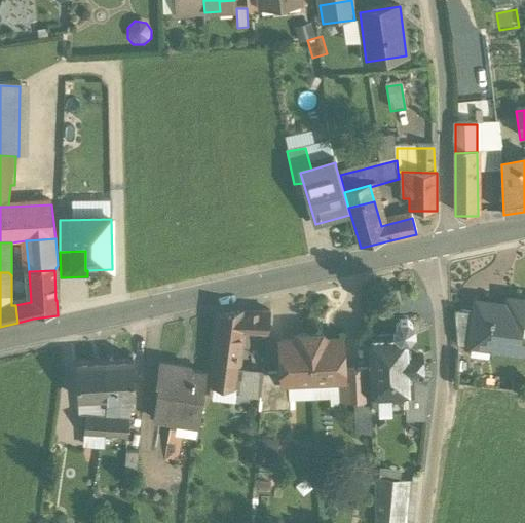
[(399,292),(386,295),(389,308),(391,308),(395,309),(397,309),(399,306),(401,306),(399,292)]
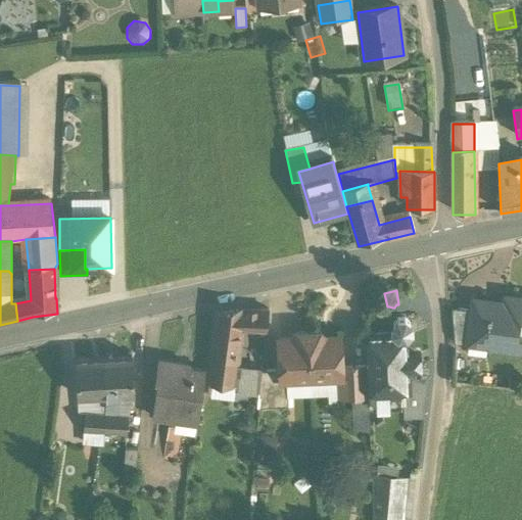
[(521,300),(506,298),(505,305),(473,300),(471,314),(468,341),(488,343),(512,346),(511,352),(521,353),(521,300)]
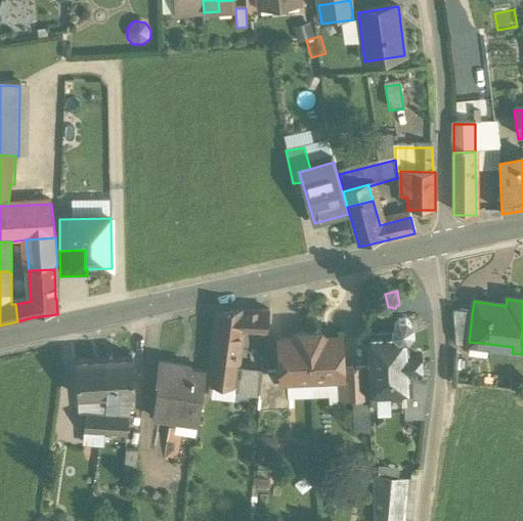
[(242,311),(219,316),(211,385),(215,385),(232,387),(235,367),(240,332),(241,329),(242,314),(247,314),(247,312),(242,312),(242,311)]
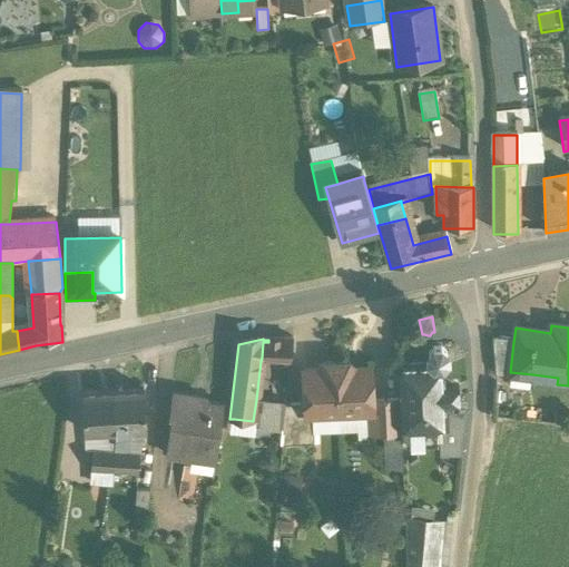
[(513,342),(493,339),(497,375),(509,377),(510,372),(513,342)]
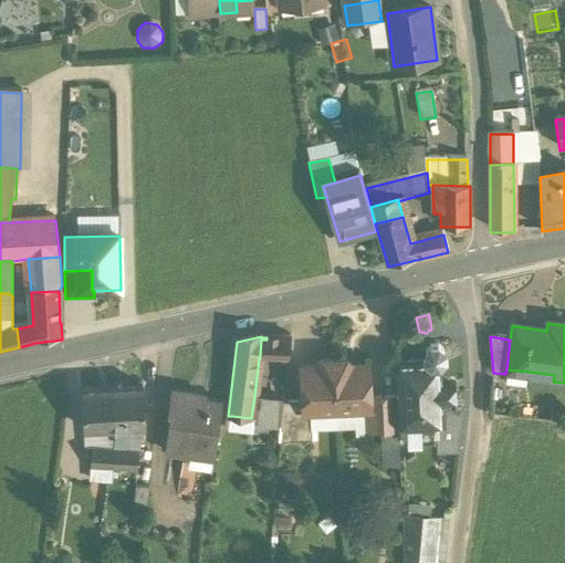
[(291,339),(267,337),(267,340),(261,340),(260,355),(259,358),(289,360),(291,339)]
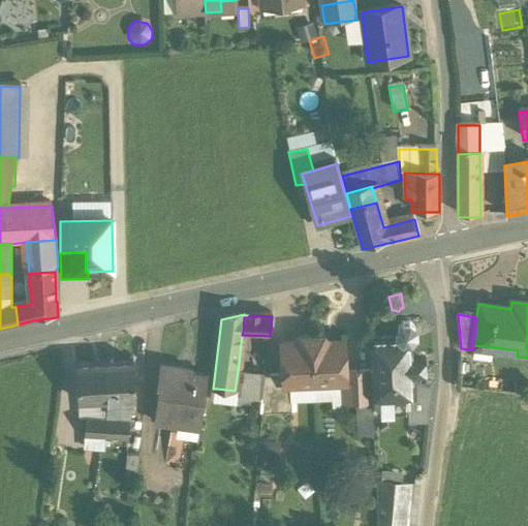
[(410,325),(403,325),(398,330),(398,337),(402,340),(410,340),(410,341),(415,336),(415,329),(410,325)]
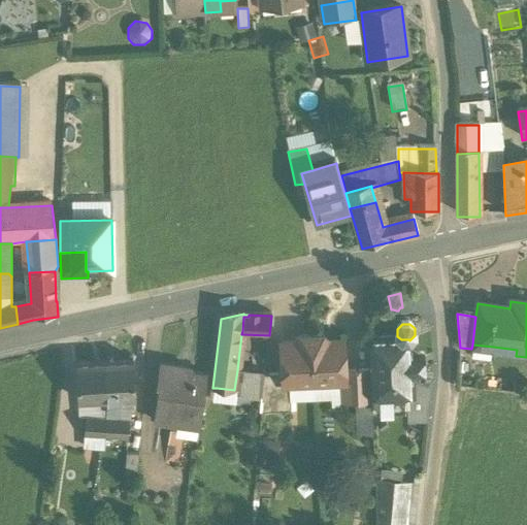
[(328,345),(323,338),(311,339),(314,386),(338,385),(346,385),(344,373),(343,343),(328,345)]
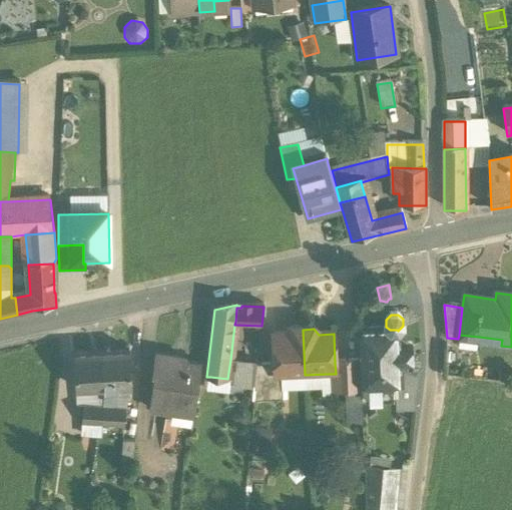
[(294,330),(289,336),(274,337),(275,366),(276,377),(282,376),(305,375),(303,330),(294,330)]
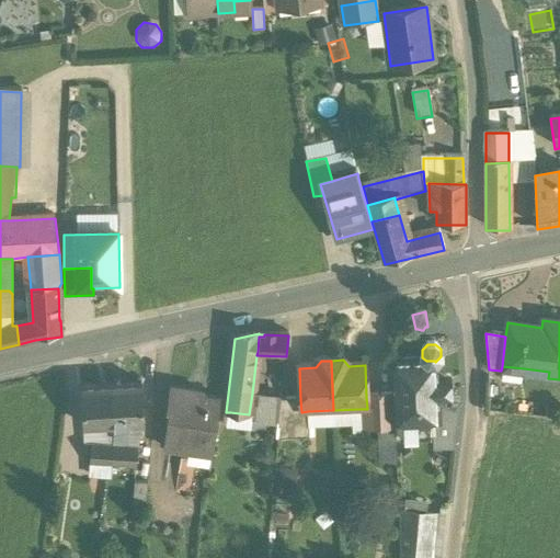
[(426,361),(392,362),(395,423),(397,423),(397,420),(415,419),(416,423),(438,422),(437,400),(452,400),(450,377),(436,378),(435,362),(435,361),(426,361)]
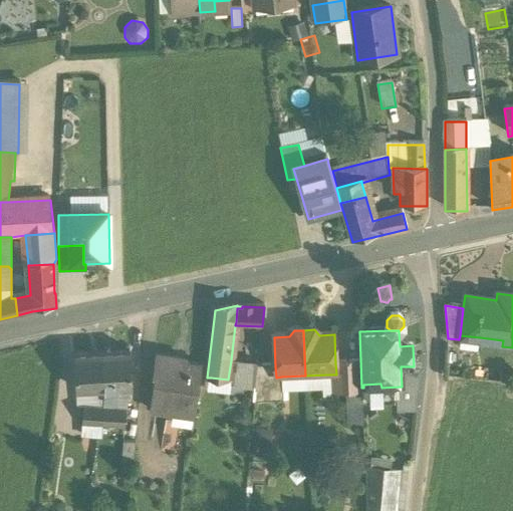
[(480,337),(460,335),(459,339),(458,348),(478,351),(480,337)]
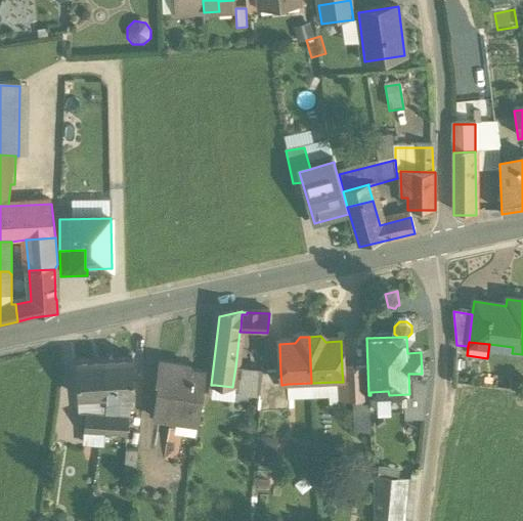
[(133,359),(103,361),(105,398),(134,396),(133,359)]
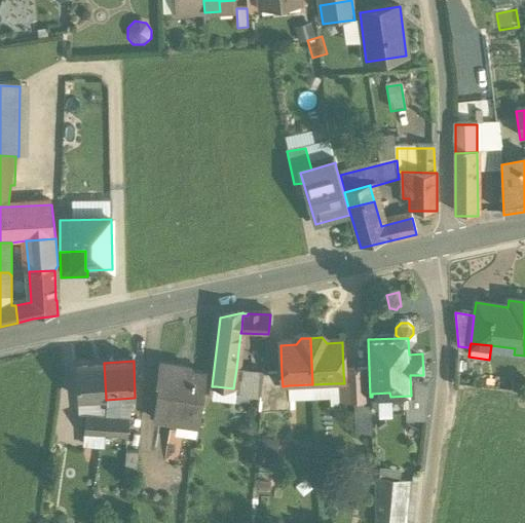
[(104,363),(76,365),(78,401),(106,400),(104,363)]
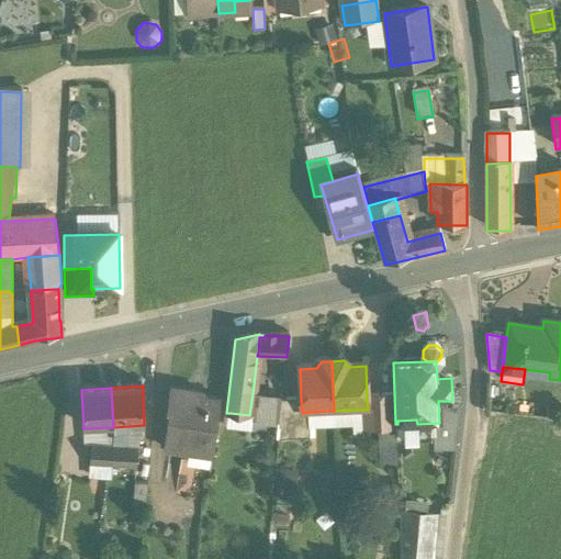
[(220,401),(192,398),(193,393),(169,390),(166,413),(169,414),(164,451),(212,458),(220,401)]
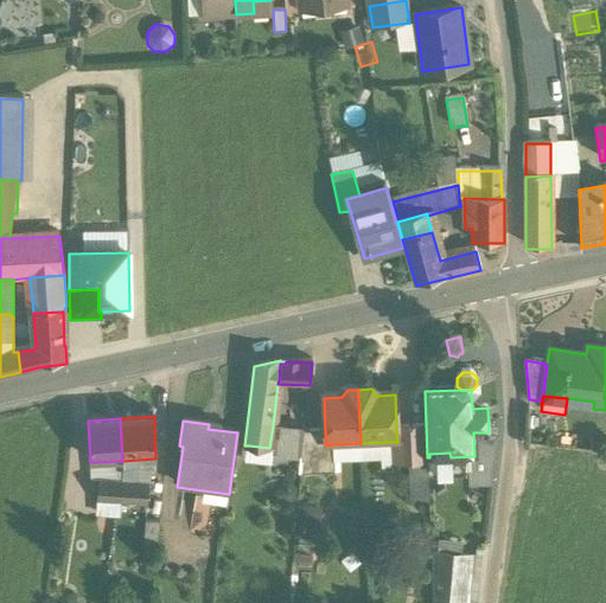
[(305,429),(273,425),(269,448),(274,448),(274,453),(301,456),(304,434),(305,429)]
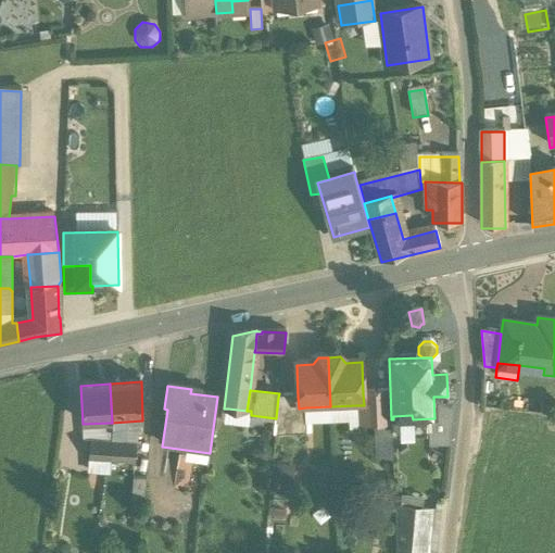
[(364,405),(356,405),(357,426),(391,425),(389,392),(363,393),(364,405)]
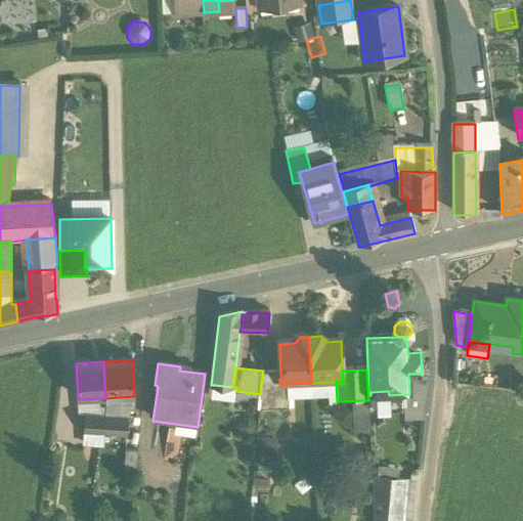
[(280,374),(262,375),(259,411),(289,410),(288,384),(281,385),(280,374)]
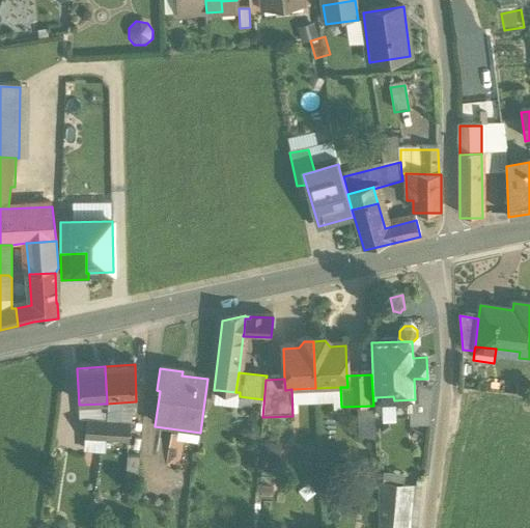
[(136,401),(107,404),(108,424),(131,425),(136,401)]
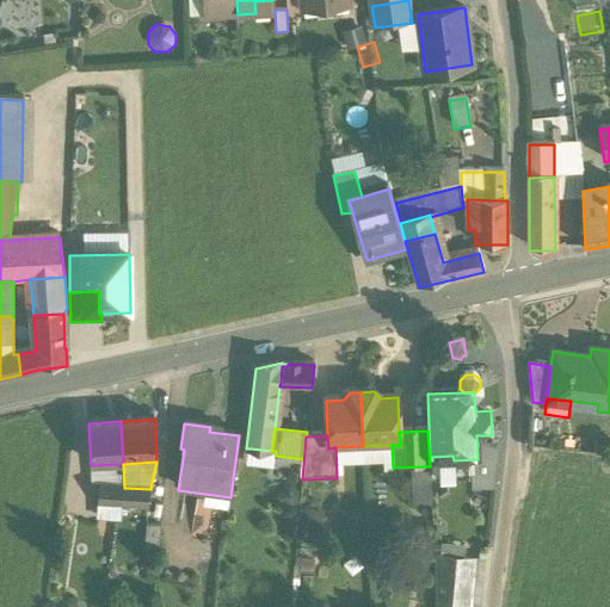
[(123,464),(91,465),(92,485),(99,487),(99,485),(123,488),(124,488),(123,464)]
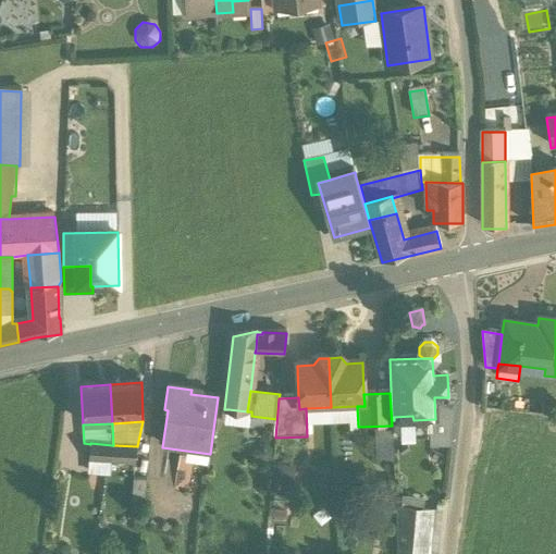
[(112,445),(90,443),(90,444),(89,460),(111,463),(112,445)]
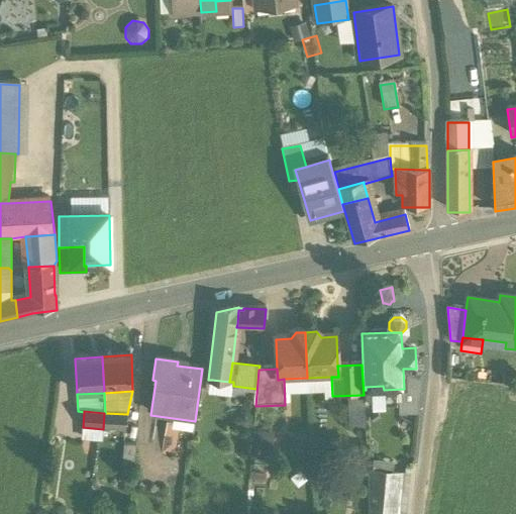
[(105,413),(104,413),(103,429),(125,430),(127,414),(105,413)]
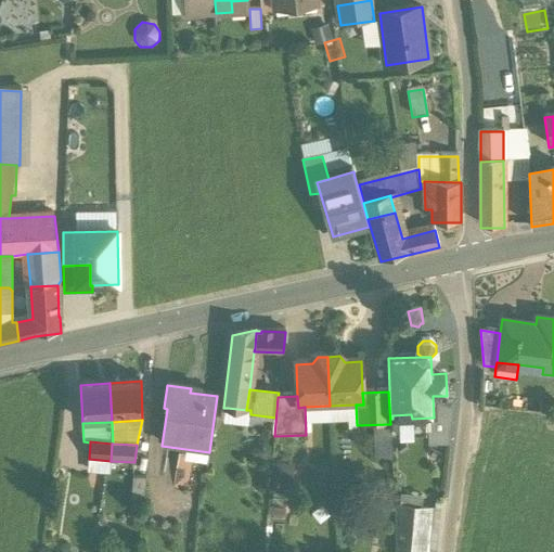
[(111,461),(89,459),(88,472),(111,474),(111,461)]
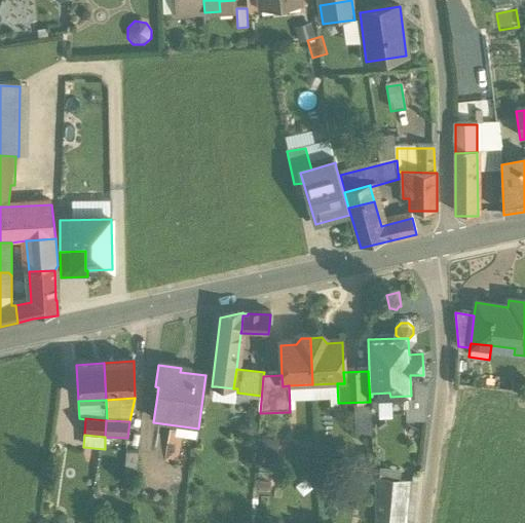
[(138,454),(126,453),(124,477),(137,478),(138,454)]
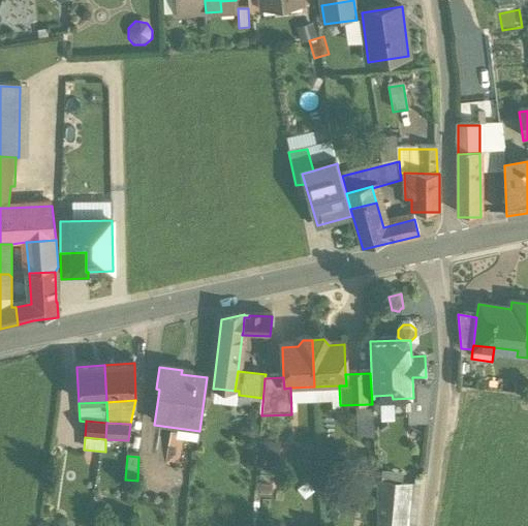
[(292,458),(277,457),(276,476),(283,476),(283,471),(292,472),(292,458)]
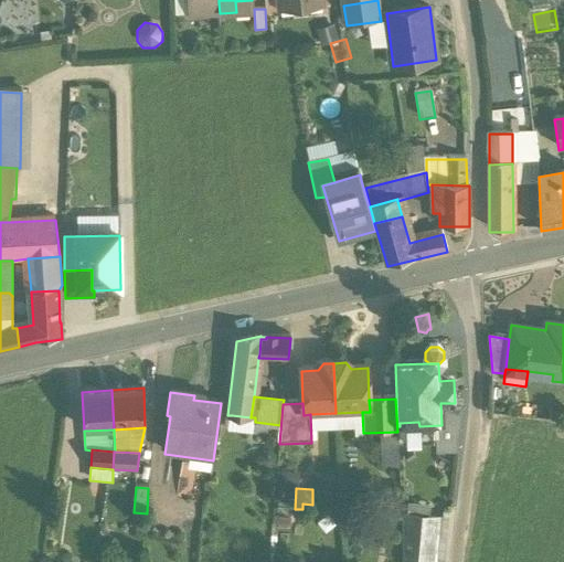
[(280,490),(266,489),(265,505),(279,506),(280,490)]
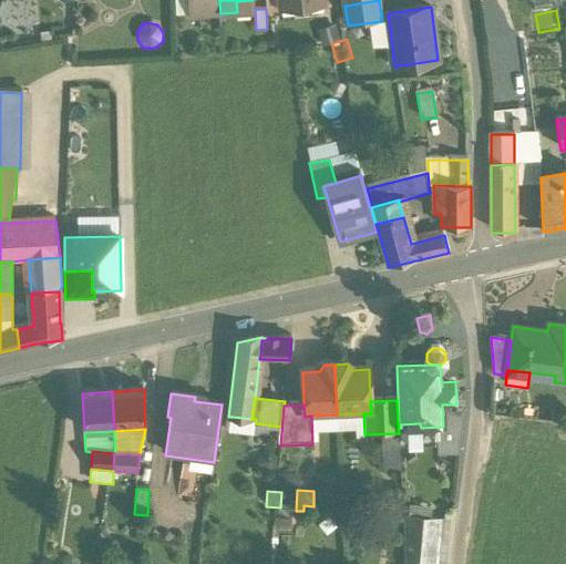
[(410,514),(431,515),(432,505),(410,505),(410,514)]
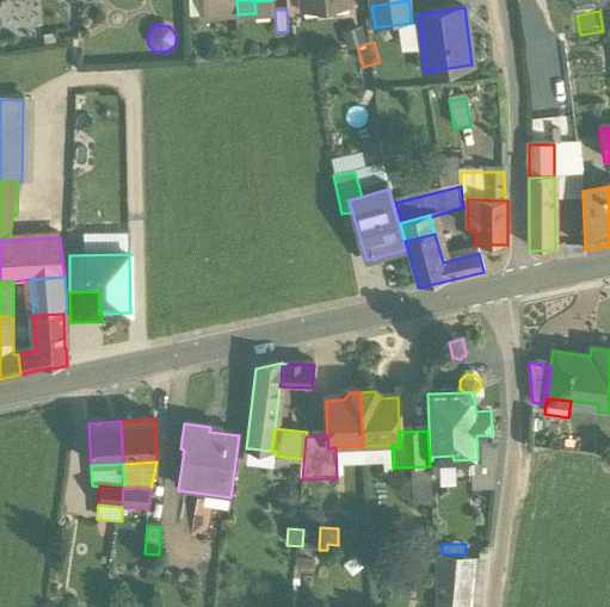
[(472,562),(441,559),(438,580),(470,582),(472,562)]
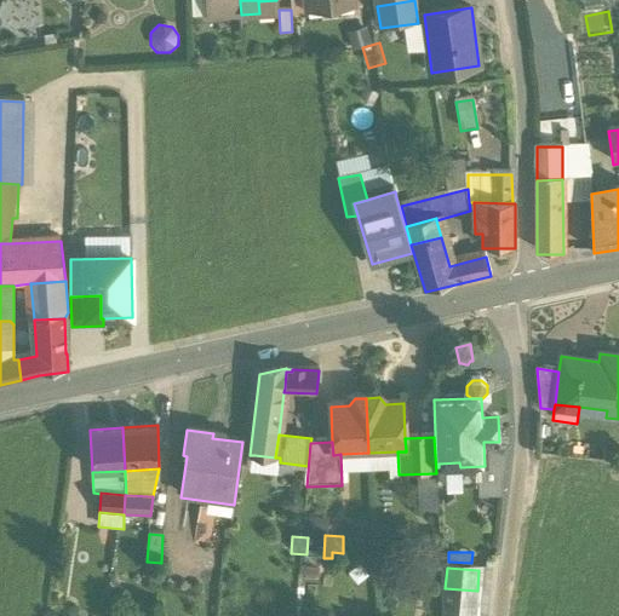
[(474,615),(477,591),(445,588),(443,615),(474,615)]
